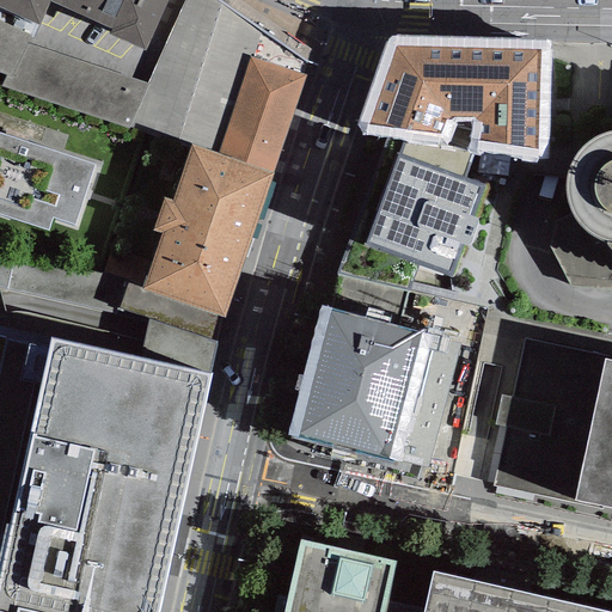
[(0,0),(0,8),(40,26),(50,2),(111,30),(109,35),(146,50),(167,0),(0,0)]
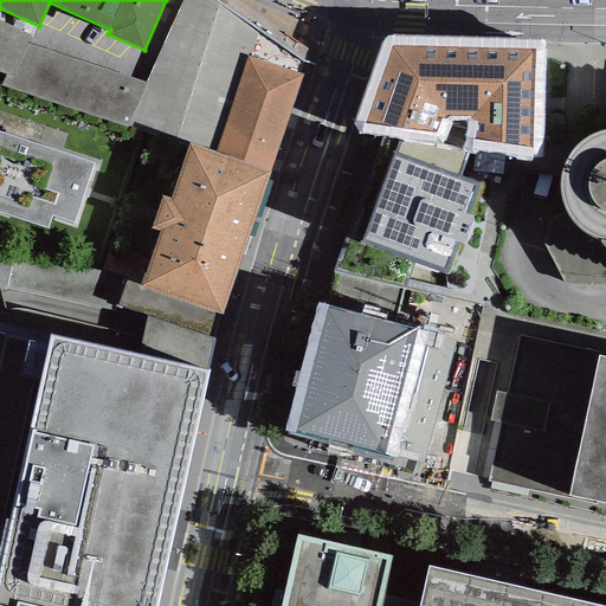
[(258,32),(212,0),(182,0),(146,83),(130,121),(188,144),(216,154),(246,57),(250,57),(258,32)]
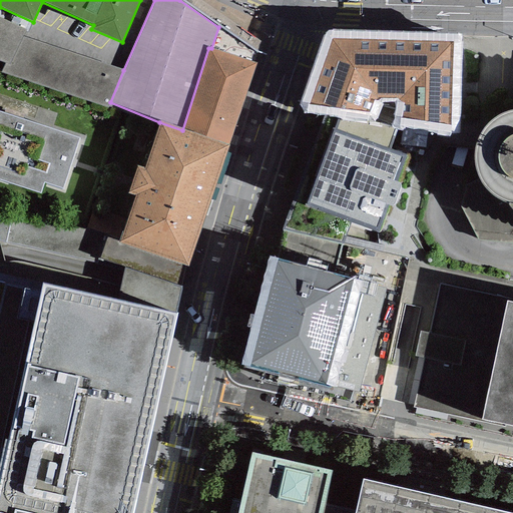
[(25,30),(0,18),(0,61),(5,63),(1,72),(107,108),(110,102),(123,70),(23,36),(25,30)]
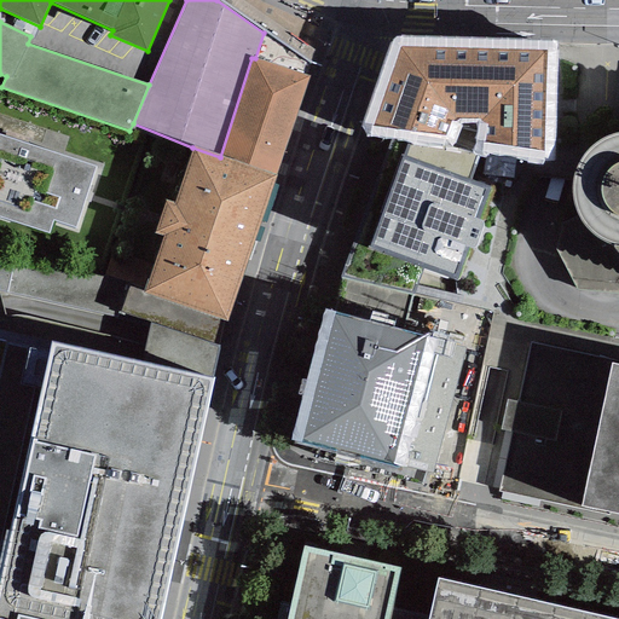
[(547,51),(400,47),(371,126),(414,132),(445,136),(452,117),(480,119),(481,143),(543,152),(547,51)]
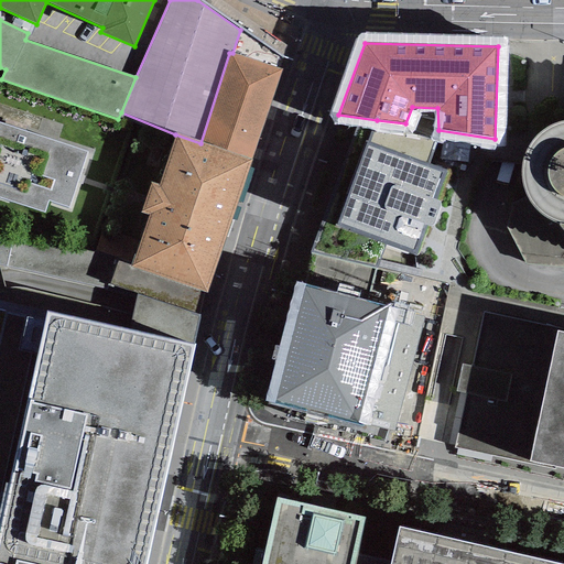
[(232,53),(229,53),(201,143),(252,160),(282,69),(232,53)]
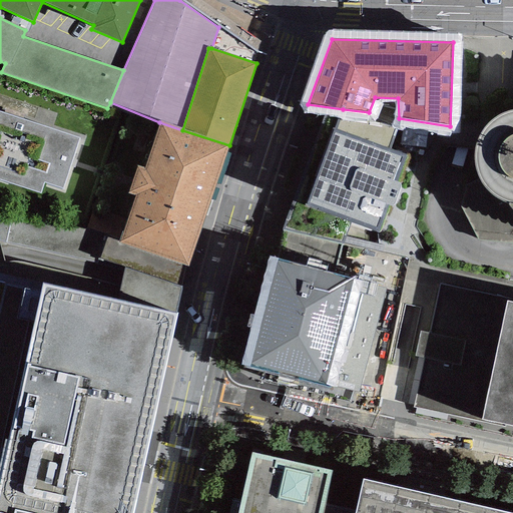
[(389,148),(399,118),(398,98),(375,97),(369,112),(343,109),(334,128),(389,148)]
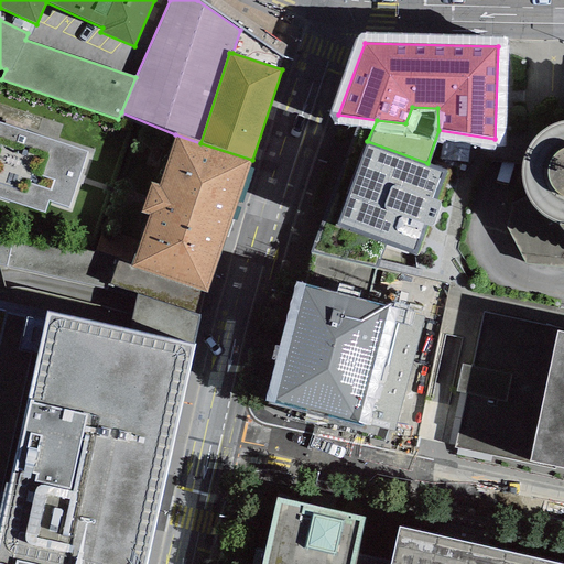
[(563,121),(563,122),(551,126),(542,132),(534,140),(529,147),(524,153),(521,162),(521,173),(522,180),(522,185),(523,192),(527,197),(534,209),(543,216),(551,220),(559,224),(563,229),(563,121)]
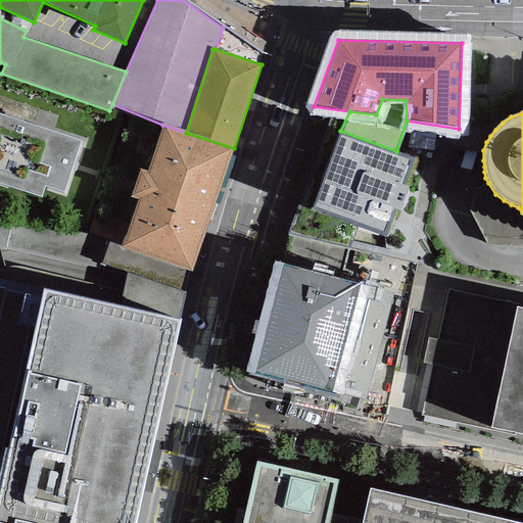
[(81,141),(0,114),(0,183),(42,197),(45,186),(64,192),(81,141)]
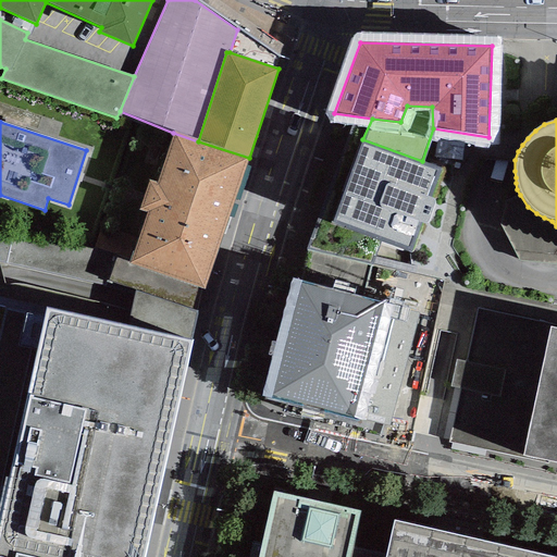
[(205,289),(249,158),(198,141),(173,133),(156,184),(148,181),(139,209),(148,211),(130,263),(197,286),(205,289)]
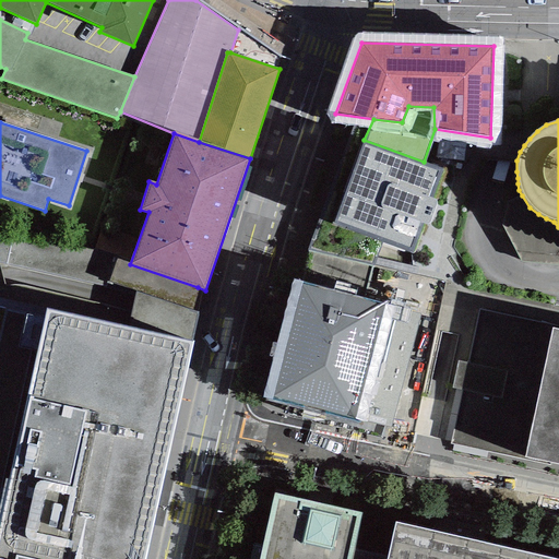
[(433,200),(443,169),(424,162),(364,140),(332,223),(411,253),(414,251),(424,224),(426,225),(429,225),(436,205),(436,201),(433,200)]
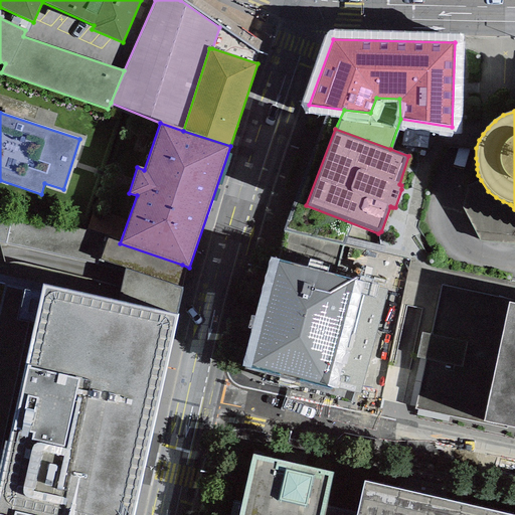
[(176,286),(182,265),(120,243),(106,240),(98,258),(125,268),(176,286)]
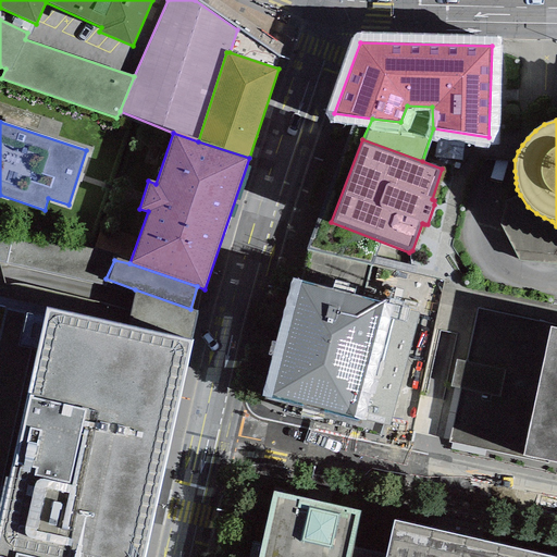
[(384,304),(293,279),(261,394),(354,419),(384,304)]
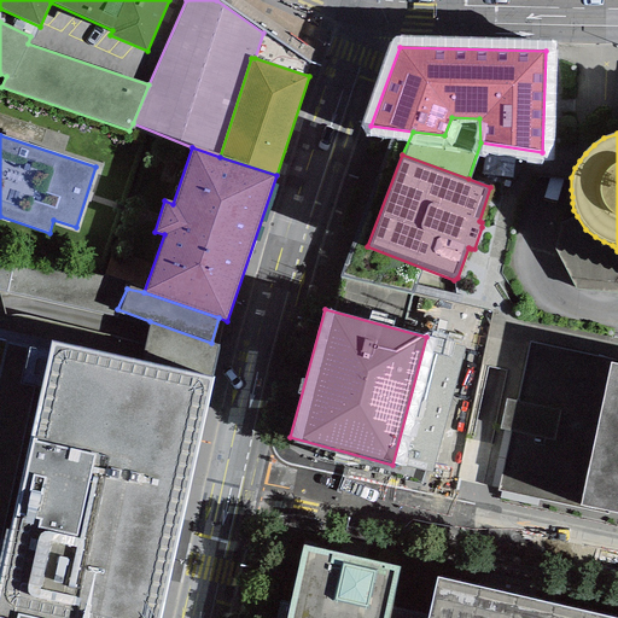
[(220,347),(211,343),(150,321),(140,361),(211,375),(220,347)]
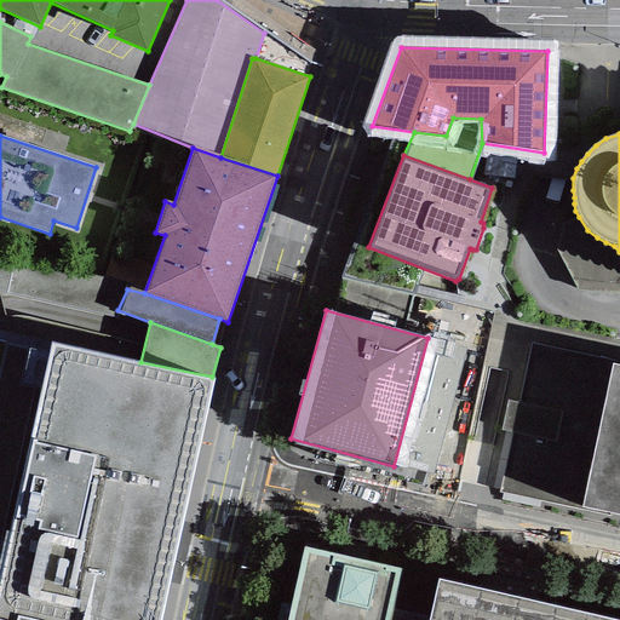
[(0,619),(159,619),(212,377),(141,362),(51,342),(49,352),(0,342),(0,619)]
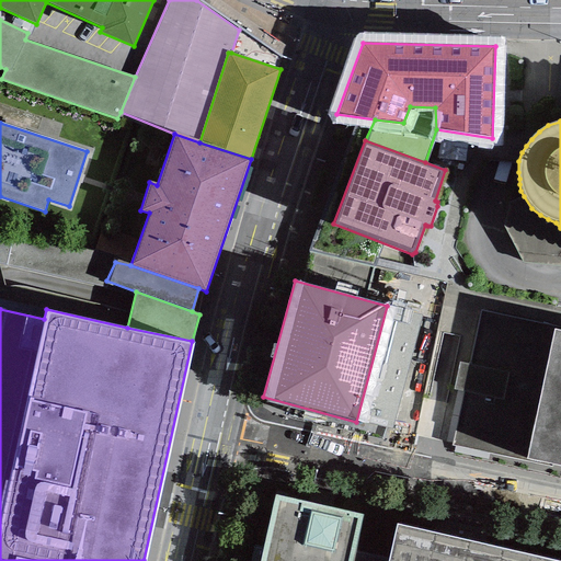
[(462,392),(451,446),(551,467),(552,465),(560,466),(560,331),(553,330),(554,327),(479,310),(468,364),(459,363),(454,390),(462,392)]
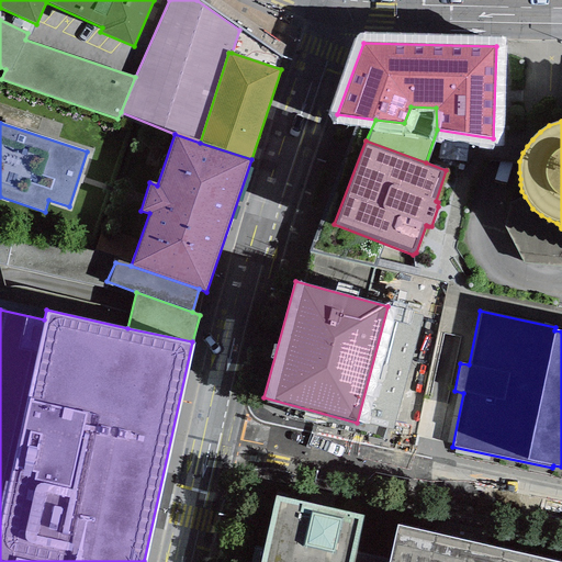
[(352,561),(363,517),(274,497),(259,561),(352,561)]
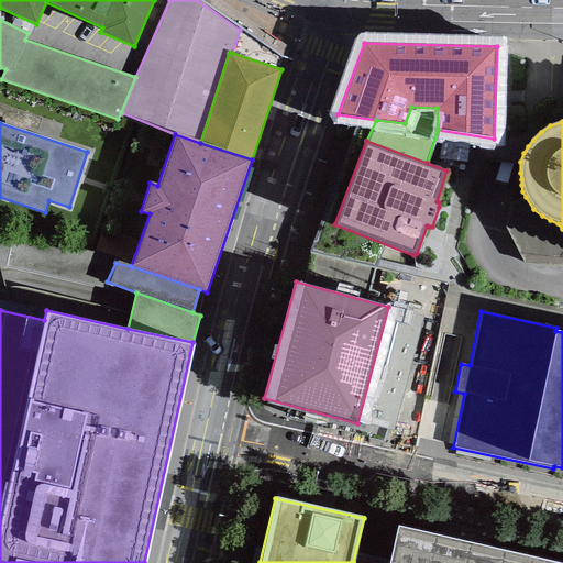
[(562,562),(398,527),(389,562),(562,562)]
